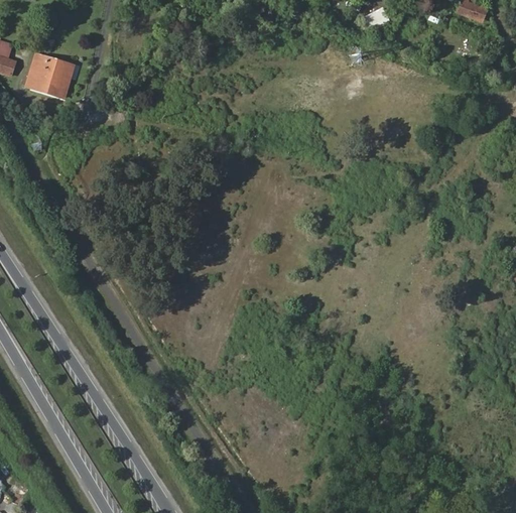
[(459,11),(484,21),(488,8),(475,3),(468,0),(462,0),(459,11)]
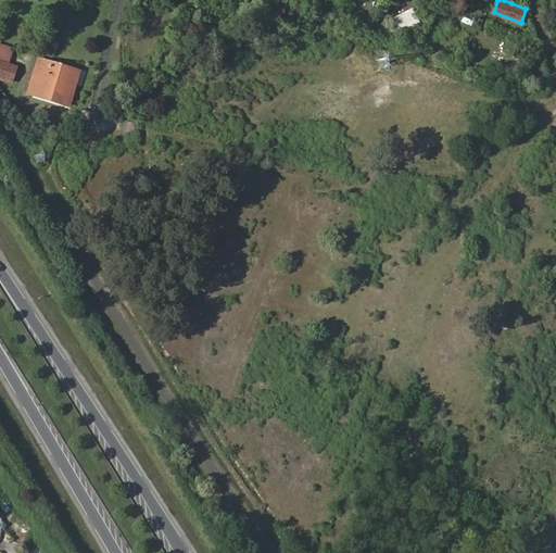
[(392,16),(397,29),(420,21),(415,7),(392,16)]
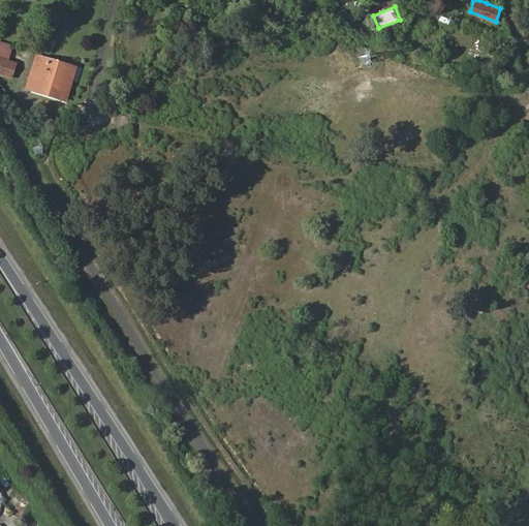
[(38,75),(34,89),(67,99),(78,66),(38,55),(33,73),(38,75)]
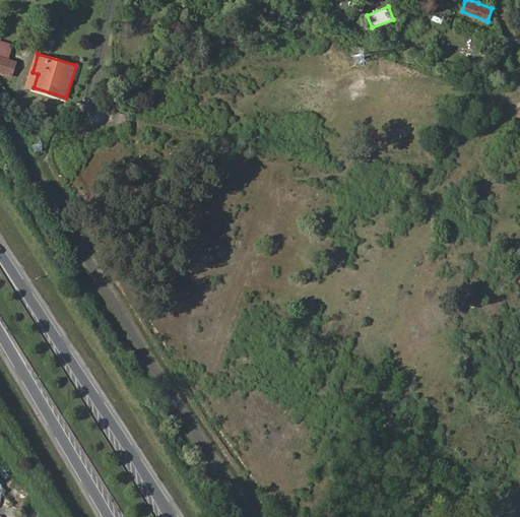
[(11,75),(17,60),(0,55),(0,71),(2,73),(11,75)]
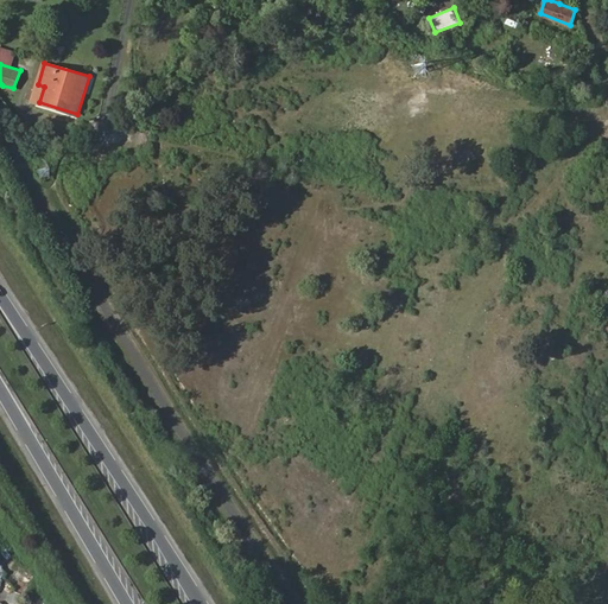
[(0,590),(11,595),(17,582),(4,576),(0,582),(0,590)]
